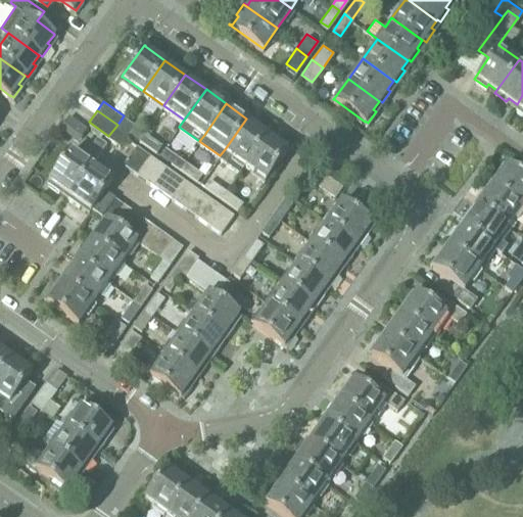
[(86,127),(68,113),(60,126),(78,138),(86,127)]
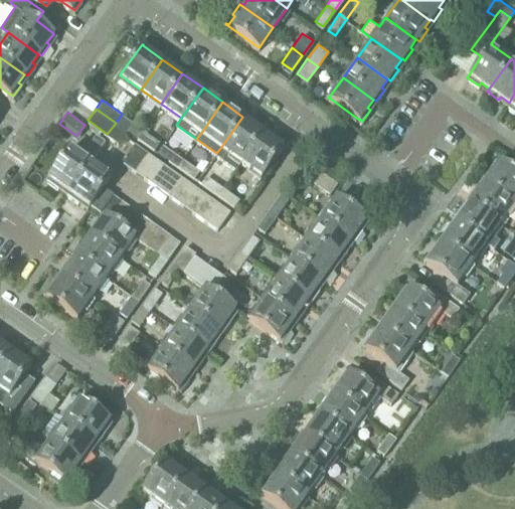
[(122,114),(116,123),(126,131),(127,129),(132,122),(133,121),(122,114)]
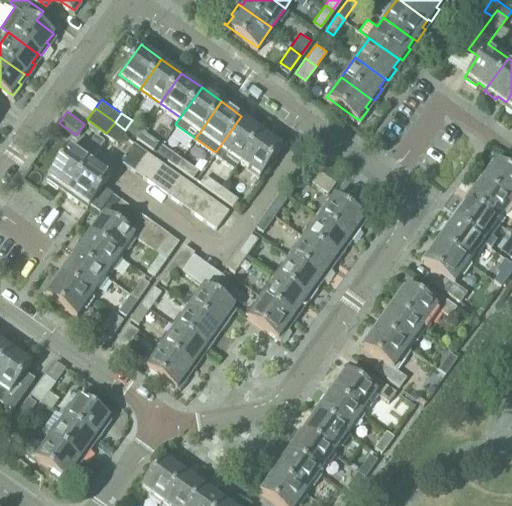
[(220,146),(215,152),(235,167),(240,160),(261,130),(241,116),(220,146)]
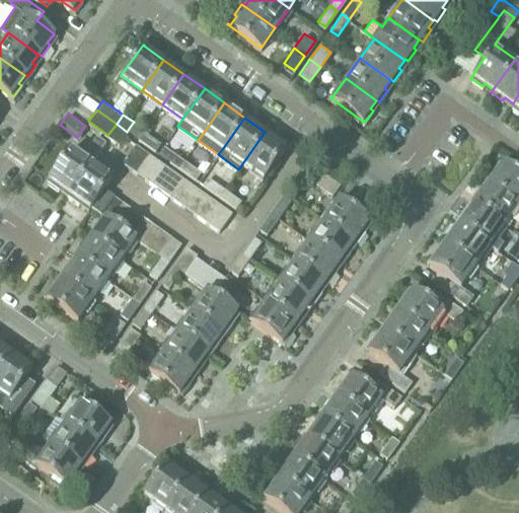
[(117,124),(107,135),(119,143),(125,135),(127,132),(117,124)]
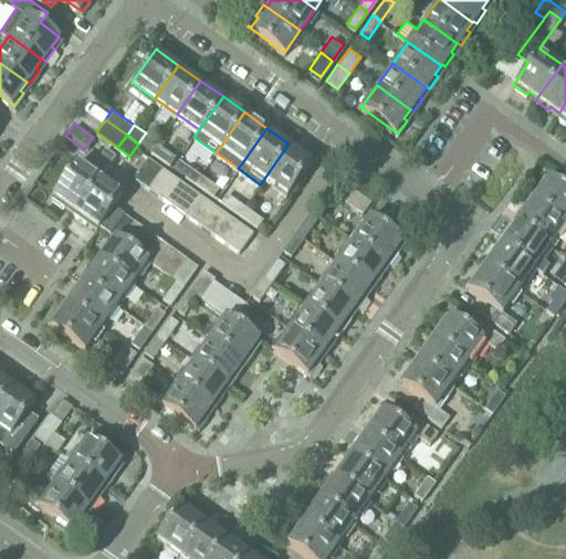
[(156,141),(150,149),(169,162),(175,155),(157,141),(156,141)]
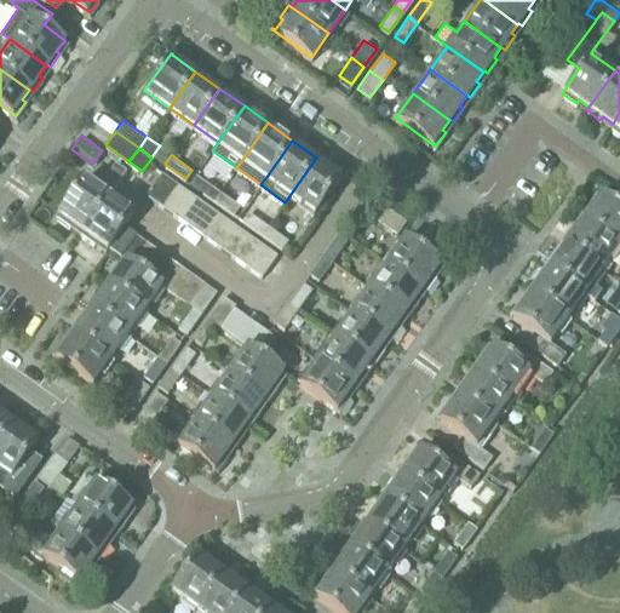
[(316,158),(291,194),(314,210),(313,211),(314,211),(315,211),(340,175),(339,173),(316,158)]
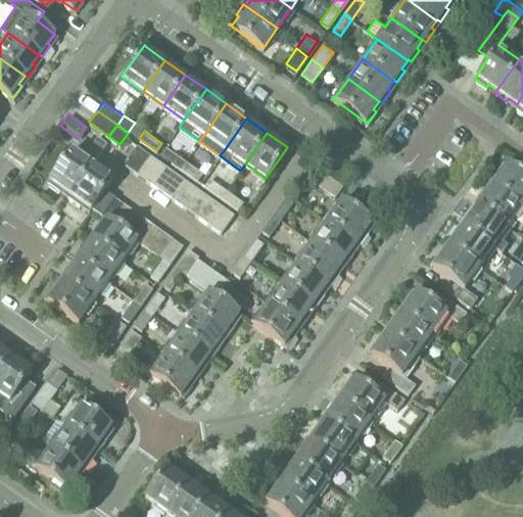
[(49,179),(47,181),(58,189),(60,187),(69,193),(91,161),(105,142),(97,136),(83,156),(72,148),(72,147),(70,147),(48,179),(49,179)]
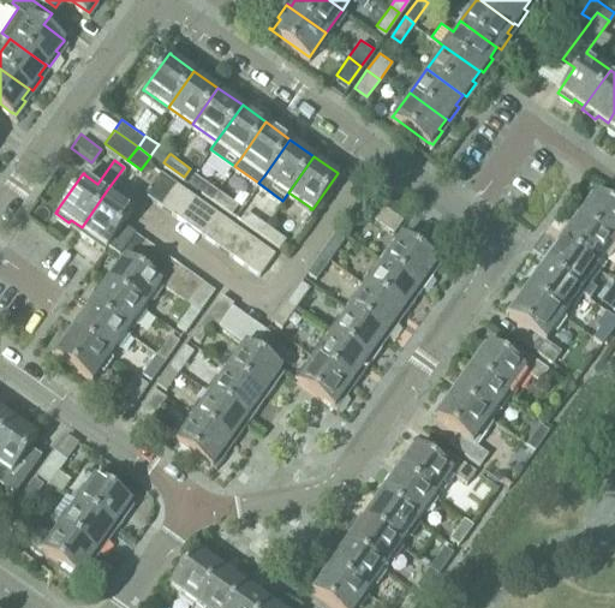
[(161,170),(145,191),(161,202),(177,180),(161,170)]
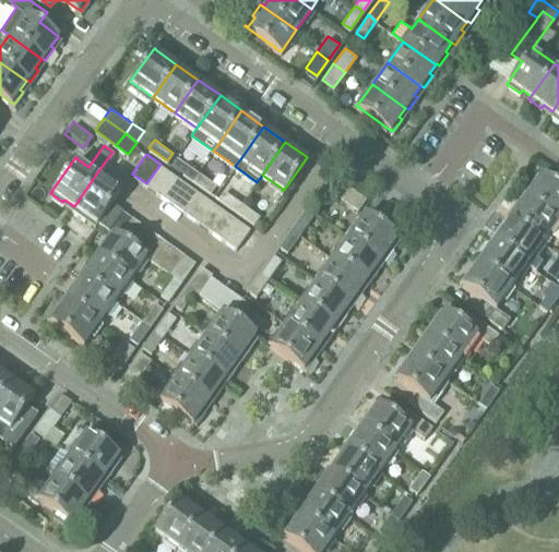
[(161,164),(146,183),(159,193),(174,174),(161,164)]
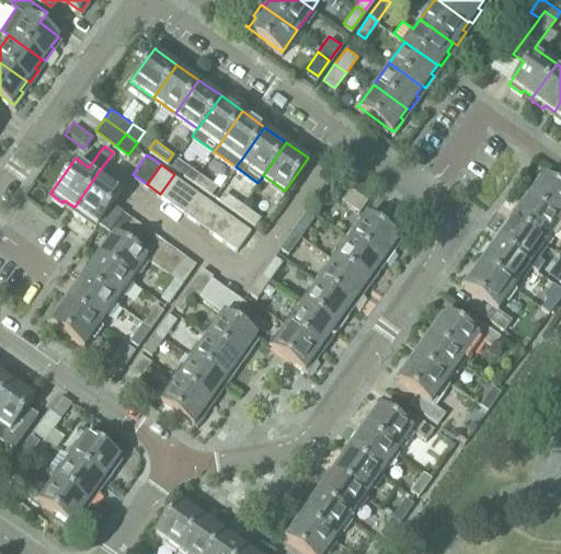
[(189,164),(183,172),(193,180),(198,171),(189,164)]
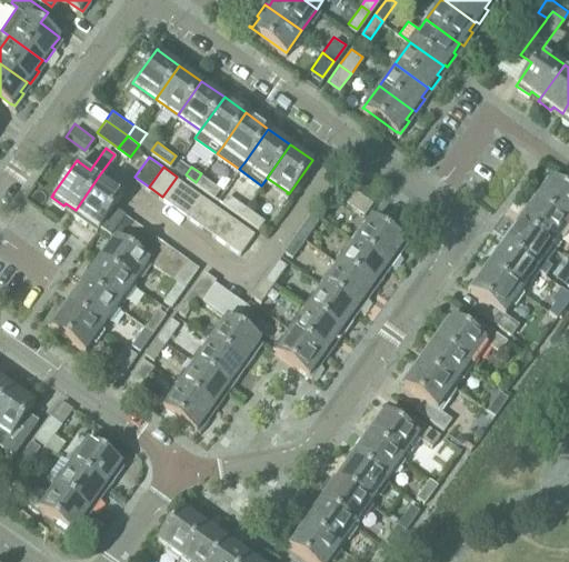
[(201,173),(196,182),(213,194),(219,187),(201,173)]
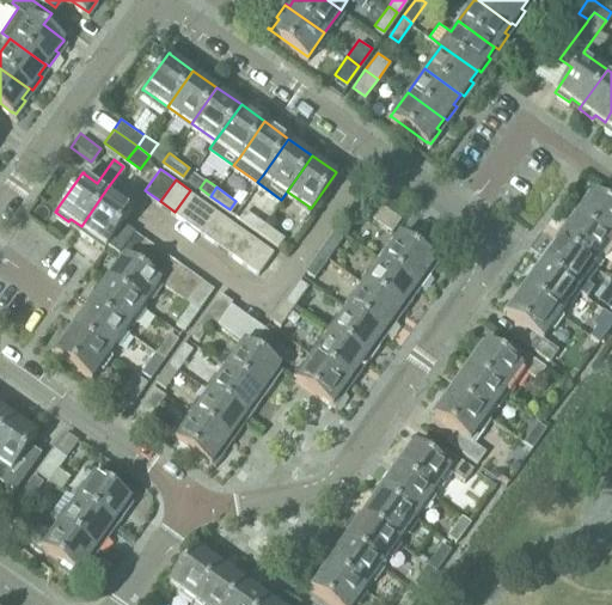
[(582,205),(574,214),(611,240),(611,237),(611,203),(592,189),(591,190),(588,188),(587,189),(579,201),(582,205)]
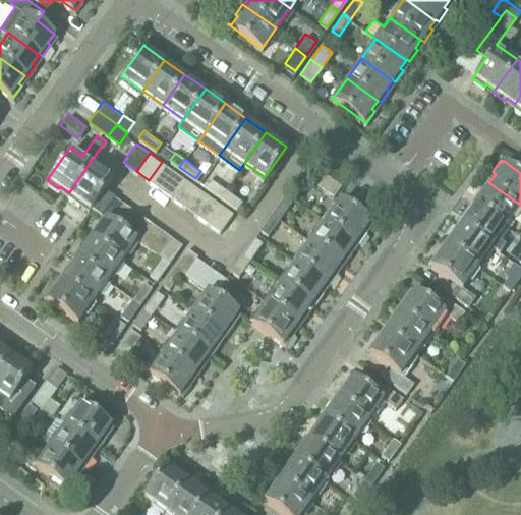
[(69,192),(67,195),(78,204),(80,201),(90,207),(89,207),(90,208),(91,207),(104,188),(112,176),(111,175),(111,176),(91,161),(69,192)]
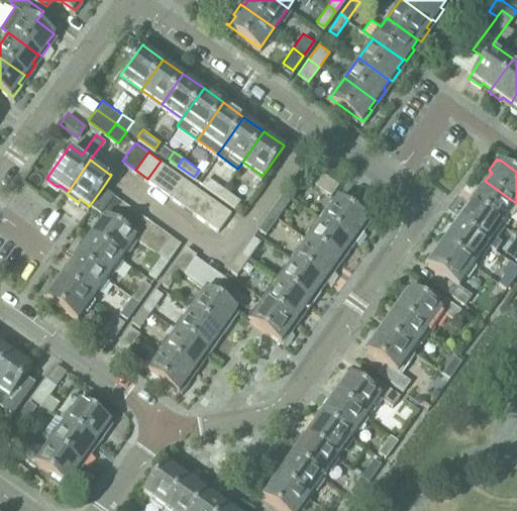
[(161,161),(147,179),(160,187),(173,169),(161,161)]
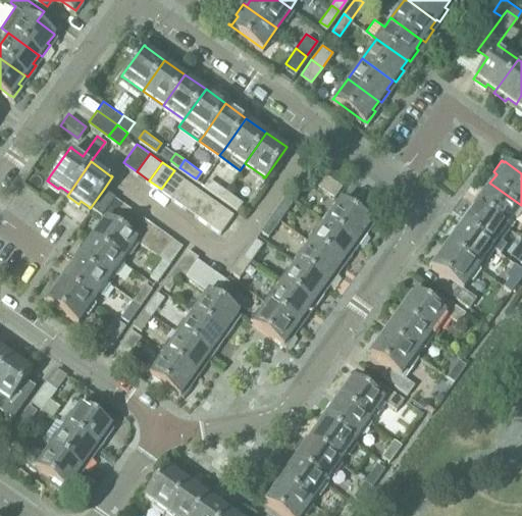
[(308,175),(307,176),(333,195),(334,195),(342,185),(315,165),(308,175)]
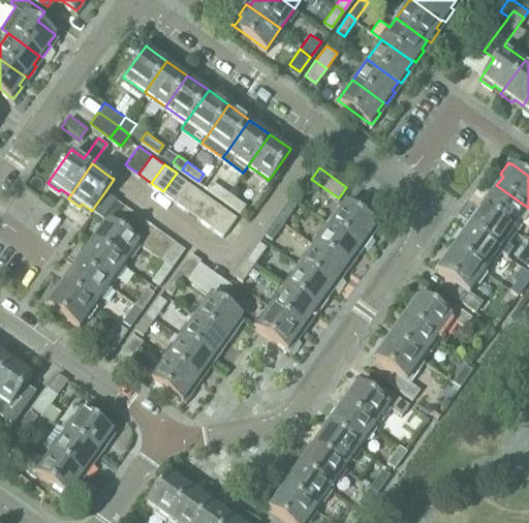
[(177,173),(163,191),(176,201),(188,181),(177,173)]
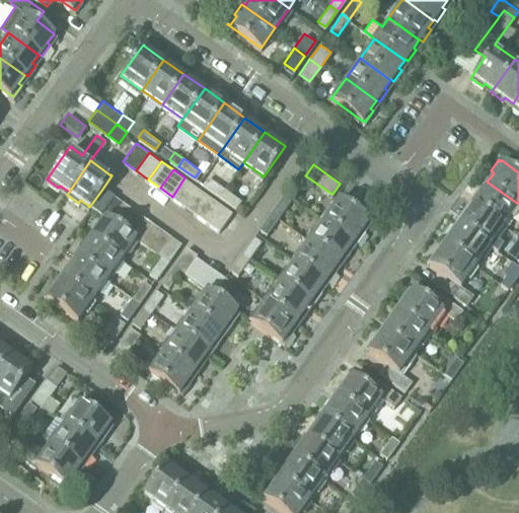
[(208,175),(203,182),(219,195),(224,188),(208,175)]
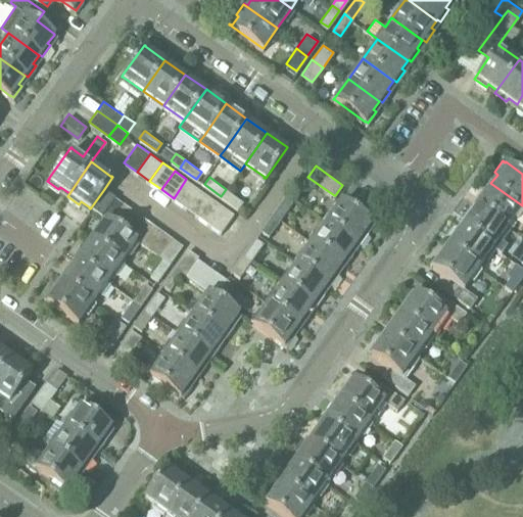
[(186,179),(174,198),(185,206),(198,188),(186,179)]
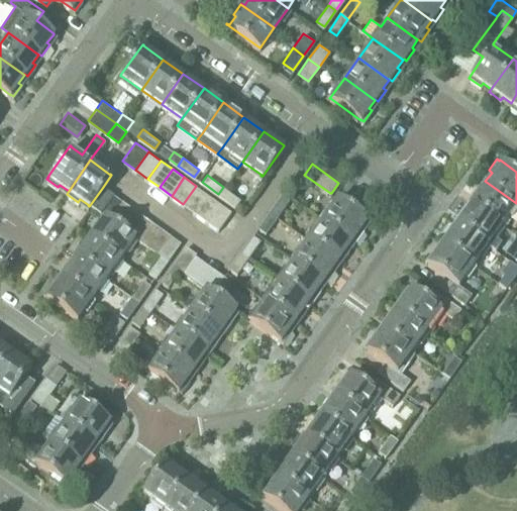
[(478,192),(471,201),(501,222),(516,203),(485,181),(483,179),(475,190),(478,192)]
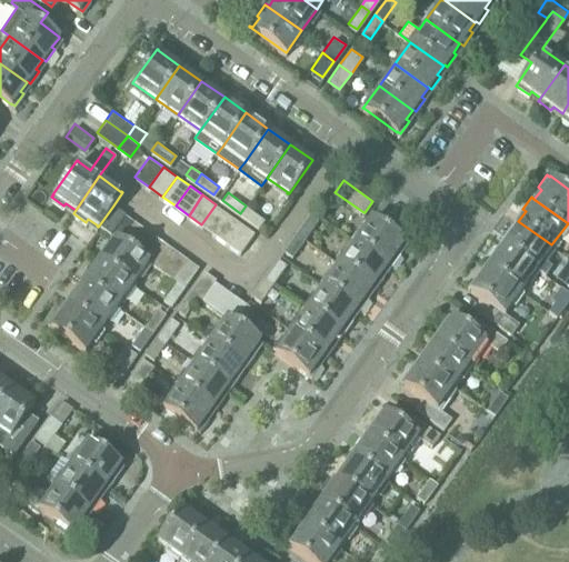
[(216,204),(201,224),(215,233),(229,213),(216,204)]
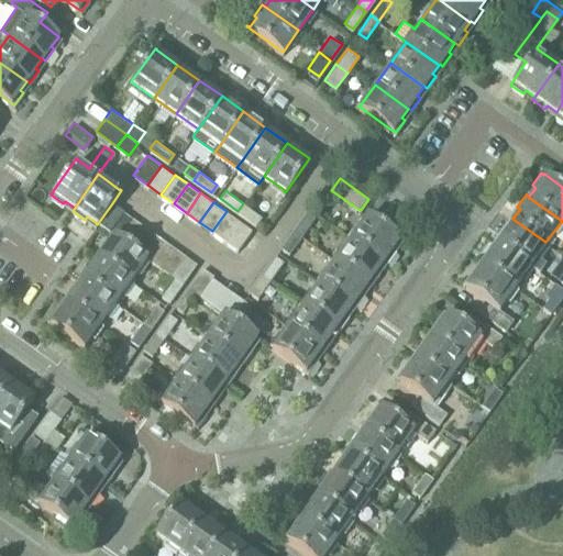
[(112,203),(98,223),(109,231),(123,211),(112,203)]
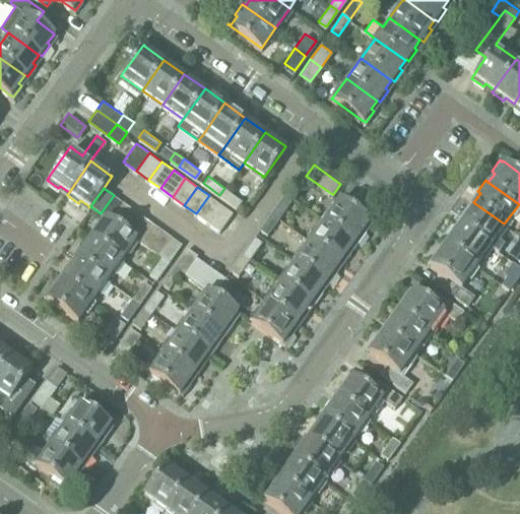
[(224,188),(219,195),(236,207),(241,199),(224,188)]
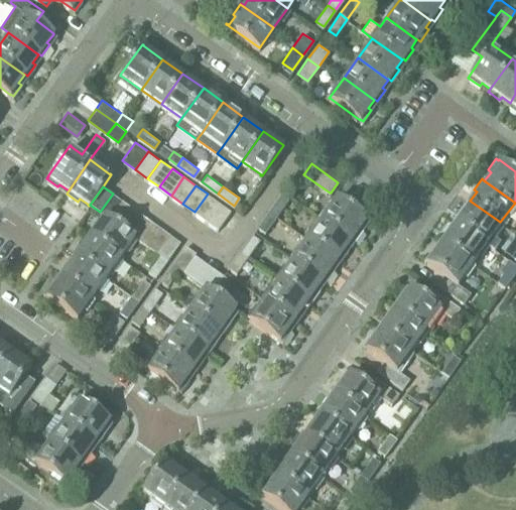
[(113,194),(100,212),(101,213),(101,212),(104,214),(111,219),(124,201),(113,194)]
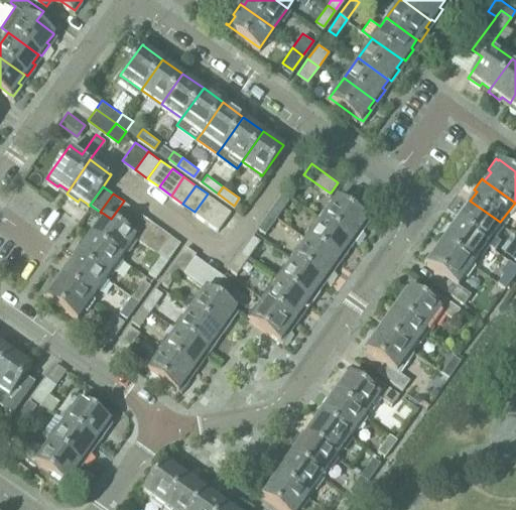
[(208,194),(195,212),(207,221),(220,203),(208,194)]
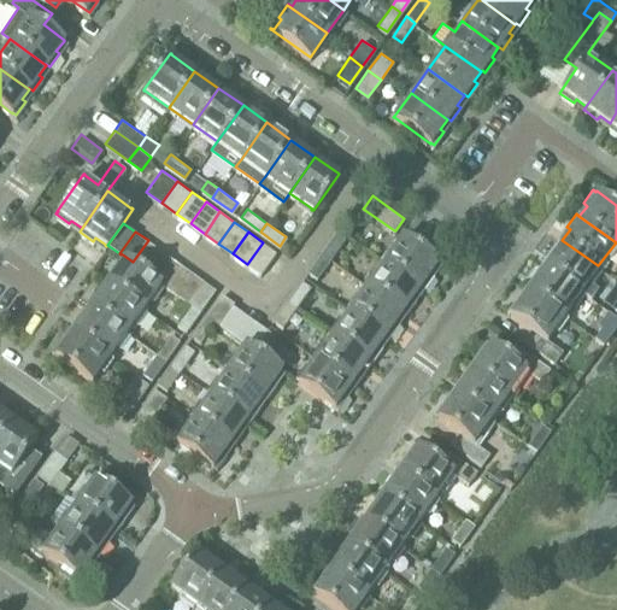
[(336,232),(322,251),(330,257),(345,238),(336,232)]
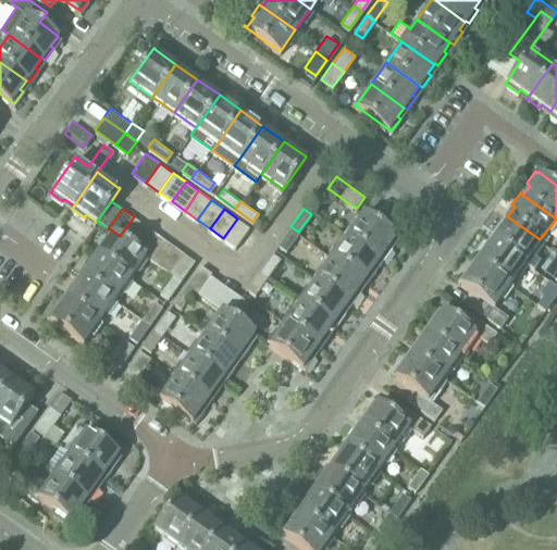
[(362,211),(346,234),(380,258),(383,260),(392,248),(388,245),(395,236),(396,235),(395,235),(362,211)]
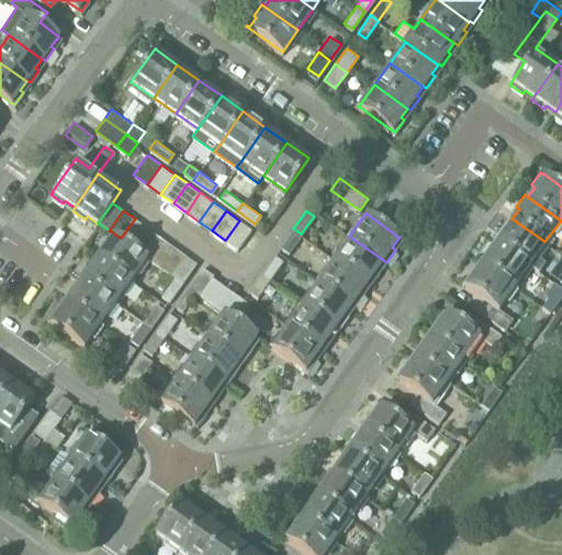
[(503,230),(496,240),(529,263),(544,241),(512,218),(508,216),(499,228),(503,230)]
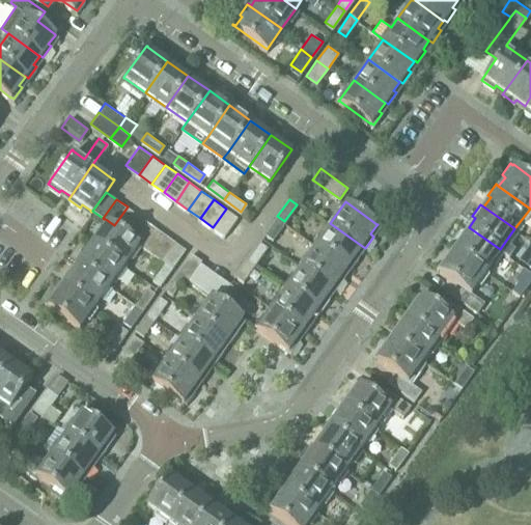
[(128,206),(114,225),(124,232),(137,214),(128,206)]
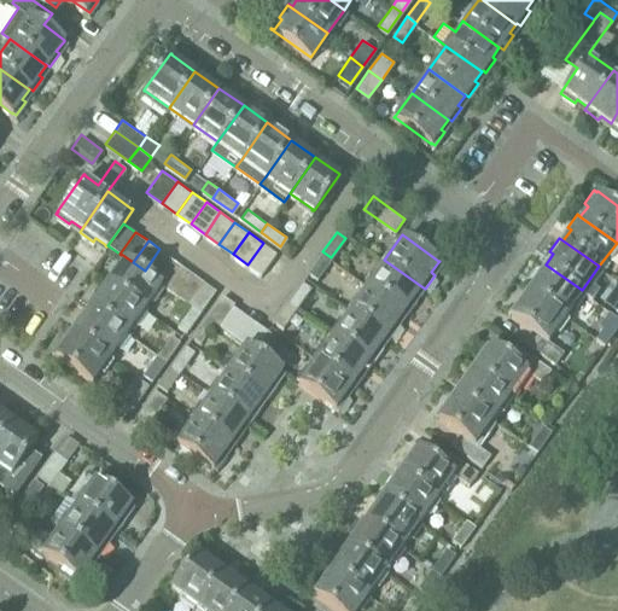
[(263,243),(248,265),(261,273),(277,252),(263,243)]
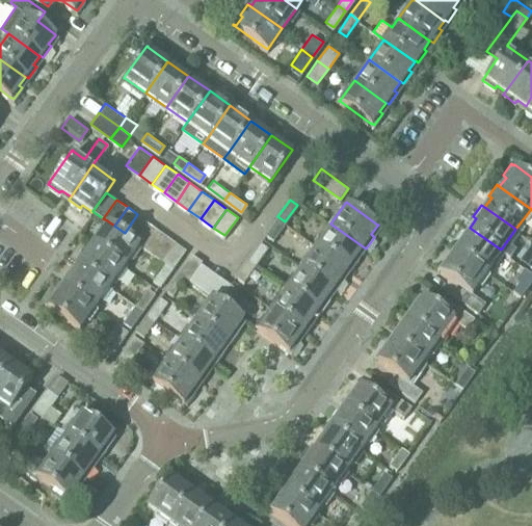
[(137,214),(125,233),(134,240),(147,221),(137,214)]
